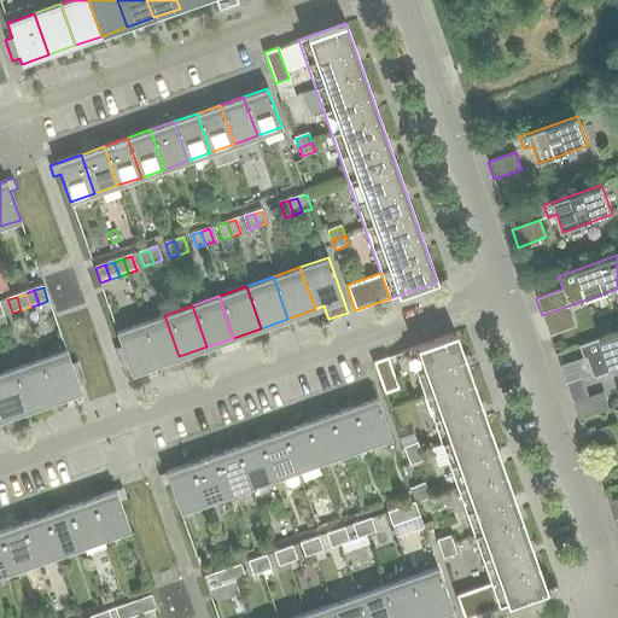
[(138,325),(152,366),(179,356),(164,315),(138,325)]
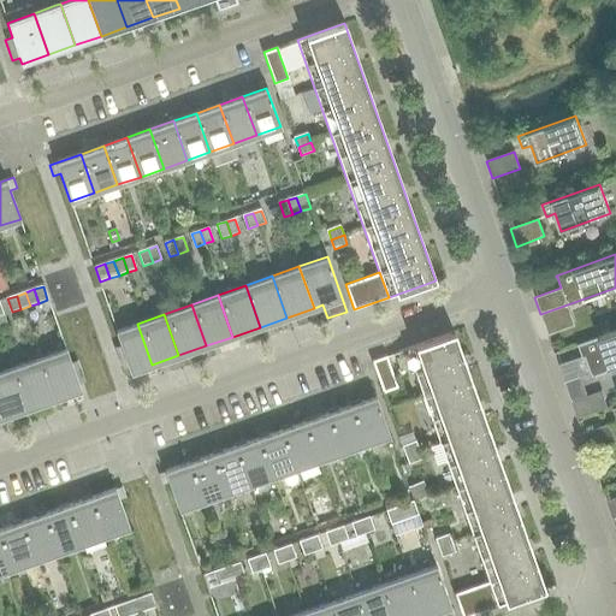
[(120,345),(114,348),(122,369),(129,367),(130,373),(152,365),(137,324),(116,331),(120,345)]
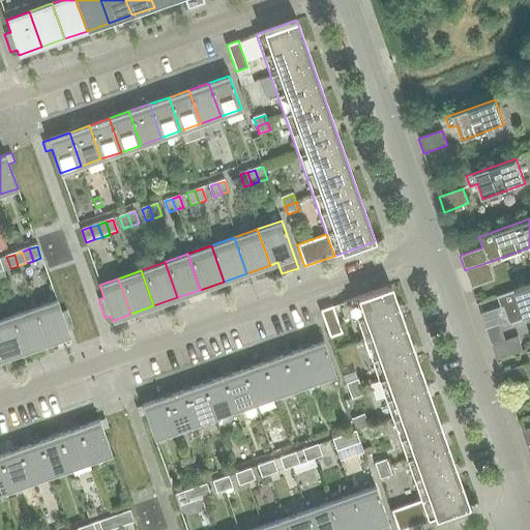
[(529,285),(507,293),(501,295),(505,305),(483,314),(489,328),(512,319),(513,323),(528,318),(527,315),(529,313),(529,285)]
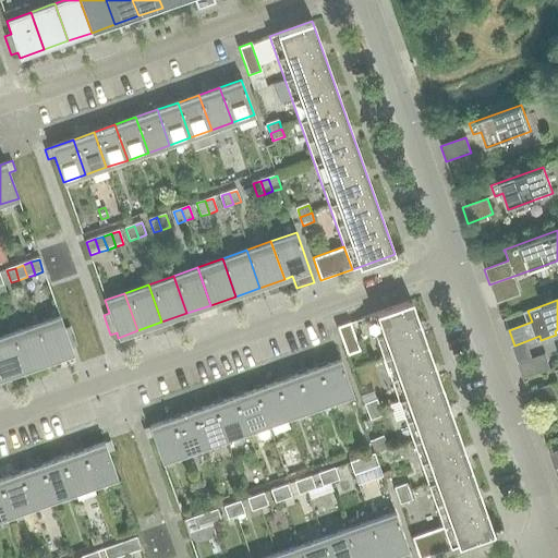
[(368,316),(443,526),(450,548),(494,533),(411,301),(368,316)]
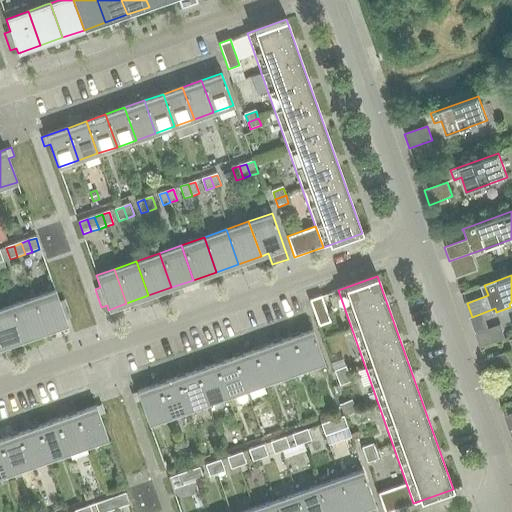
[(55,290),(32,298),(44,332),(67,324),(65,319),(71,317),(64,300),(59,302),(55,290)]
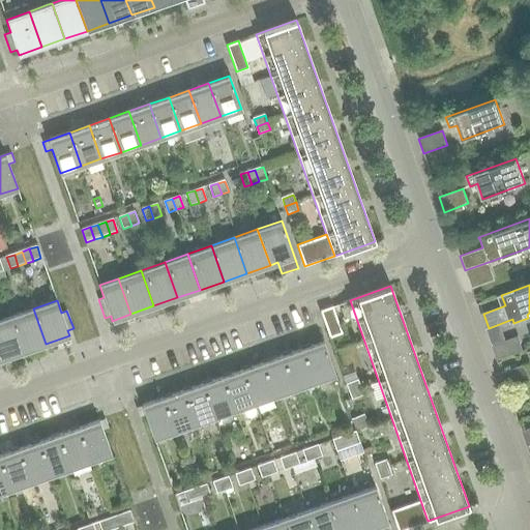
[(335,315),(332,306),(320,311),(323,319),(326,328),(329,337),(342,332),(339,324),(335,315)]
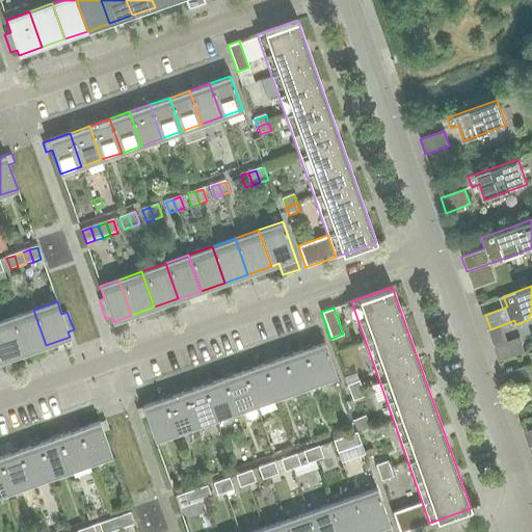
[(33,310),(10,318),(23,353),(46,345),(33,310)]
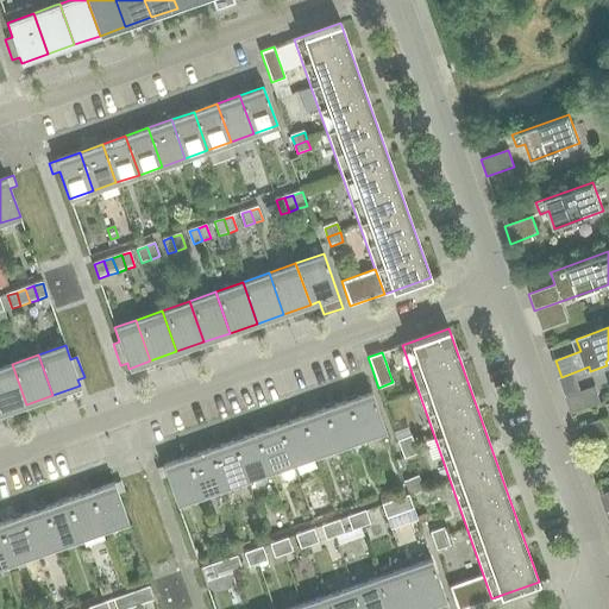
[(12,364),(0,368),(0,410),(1,413),(26,405),(12,364)]
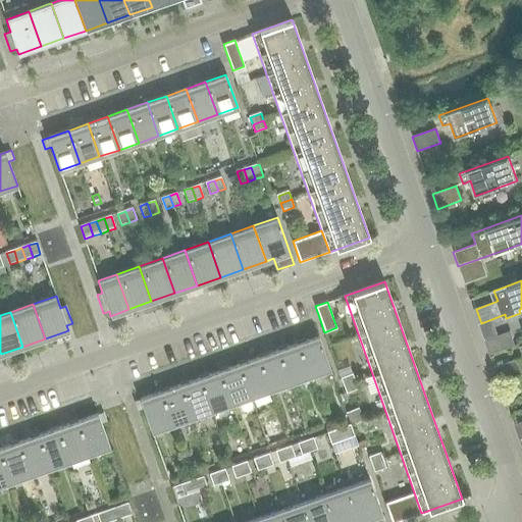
[(318,335),(299,343),(310,376),(329,369),(318,335)]
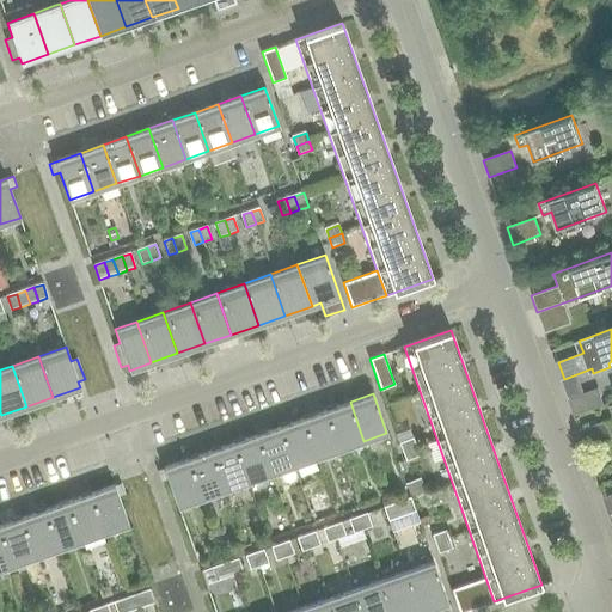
[(350,402),(326,410),(341,450),(363,441),(350,402)]
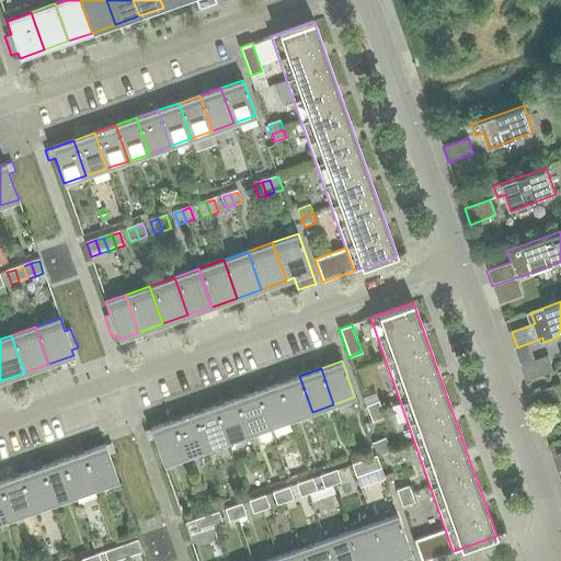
[(299,376),(278,384),(290,420),(312,412),(299,376)]
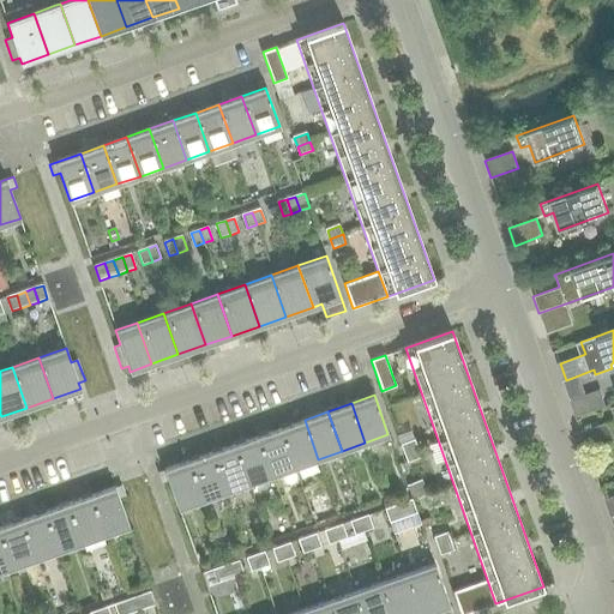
[(295,467),(318,459),(305,420),(281,428),(295,467)]
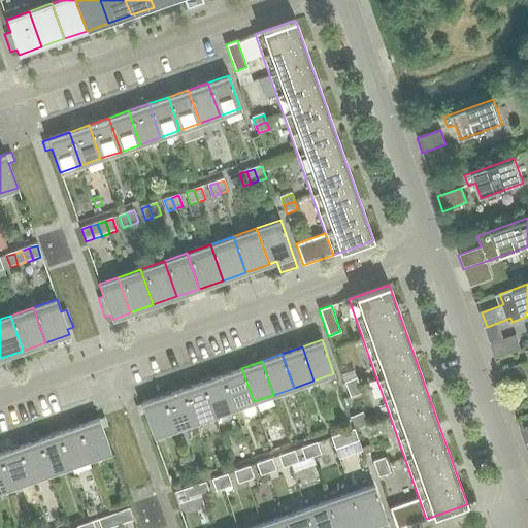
[(499,371),(504,386),(527,377),(527,376),(523,363),(499,371)]
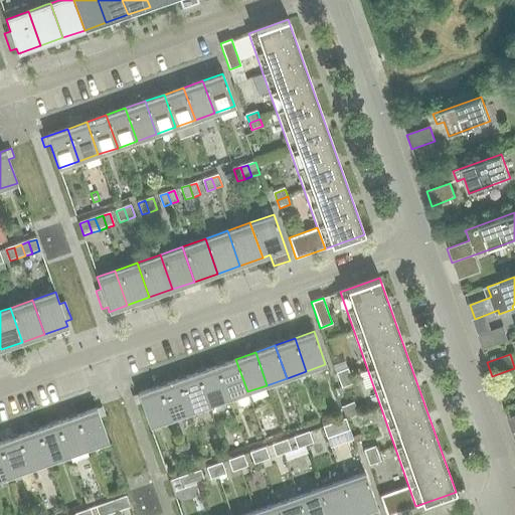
[(235,359),(216,366),(227,398),(247,391),(235,359)]
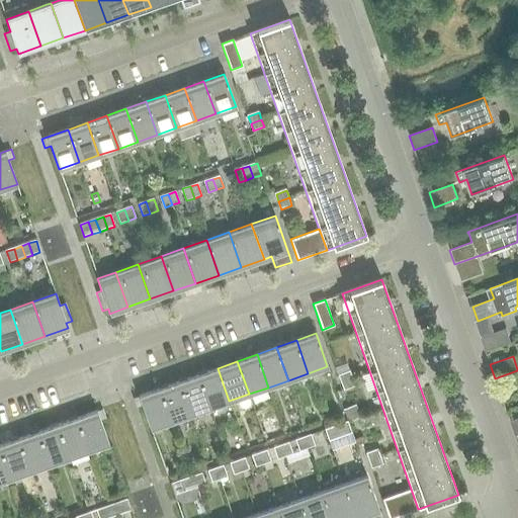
[(218,368),(197,375),(209,408),(229,401),(218,368)]
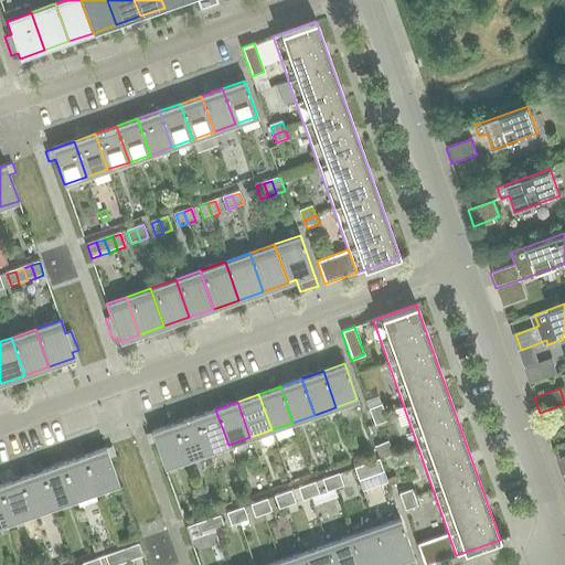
[(373,418),(385,414),(383,406),(371,411),(373,418)]
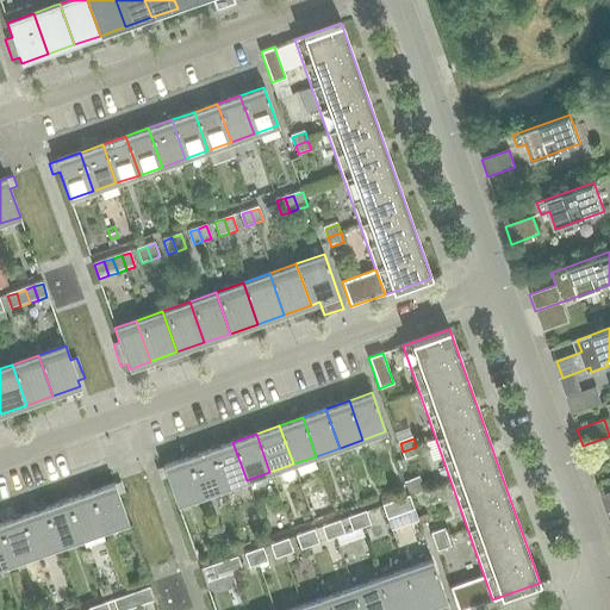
[(232,442),(210,450),(223,489),(247,480),(232,442)]
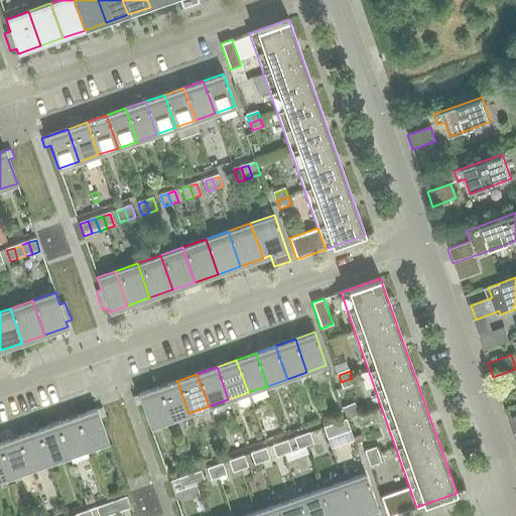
[(352,378),(341,382),(344,390),(355,386),(352,378)]
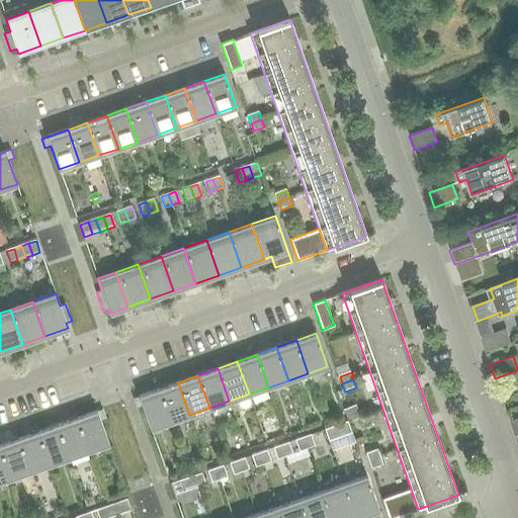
[(178,382),(158,389),(170,422),(189,415),(178,382)]
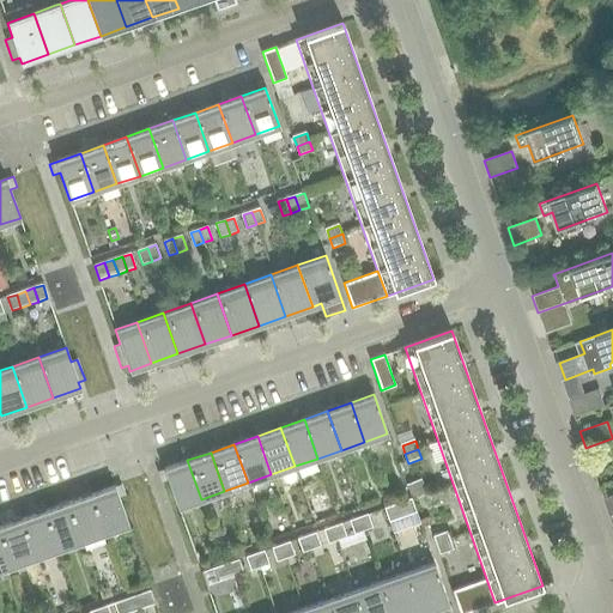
[(178,508),(201,499),(187,460),(164,468),(178,508)]
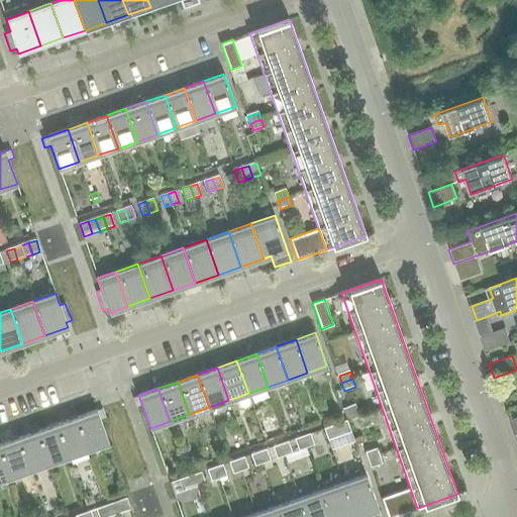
[(354,405),(343,409),(347,421),(358,417),(354,405)]
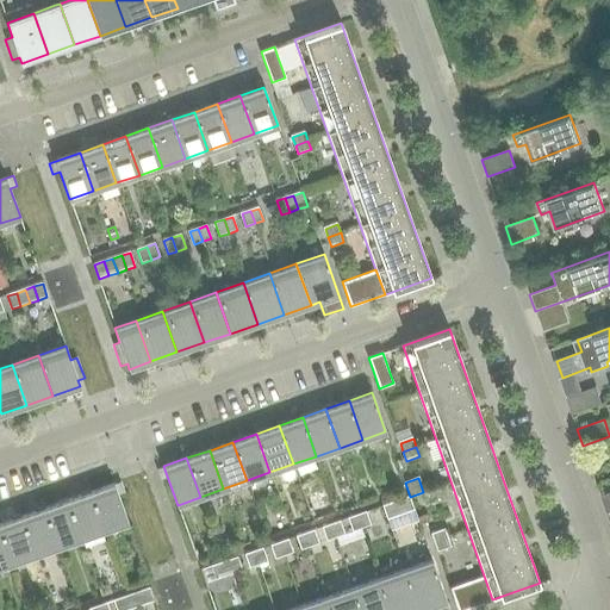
[(113,484),(91,492),(105,530),(128,522),(113,484)]
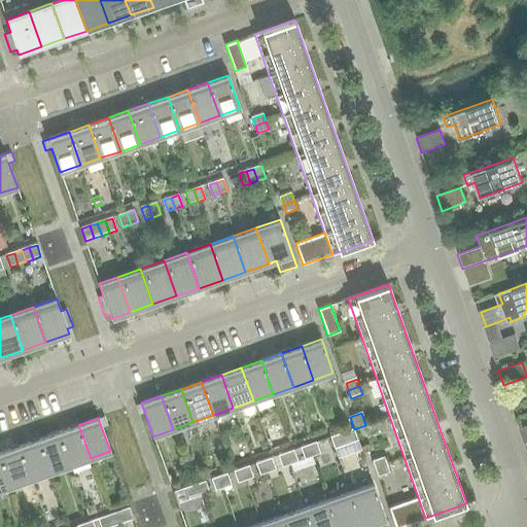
[(78,425),(59,432),(70,465),(91,458),(78,425)]
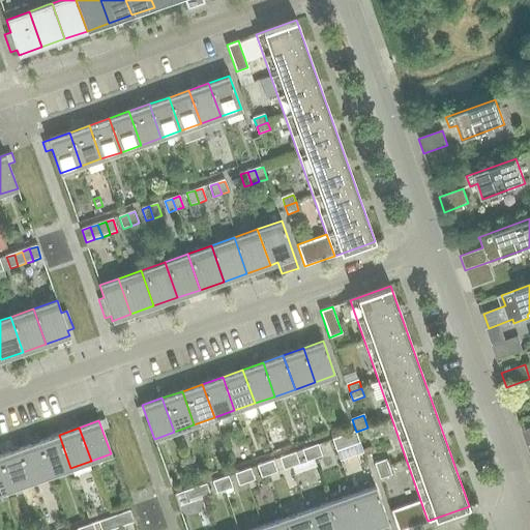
[(356,432),(348,434),(352,446),(359,443),(356,432)]
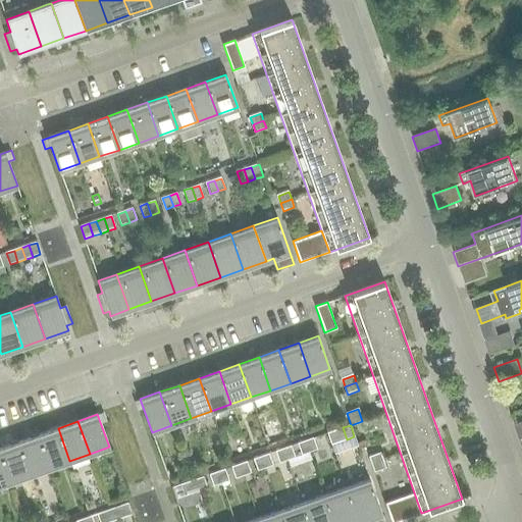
[(347,439),(343,427),(334,430),(338,441),(347,439)]
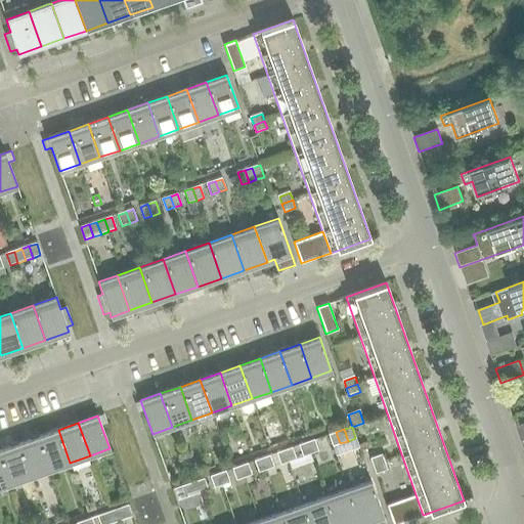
[(58,430),(38,437),(50,470),(70,463),(58,430)]
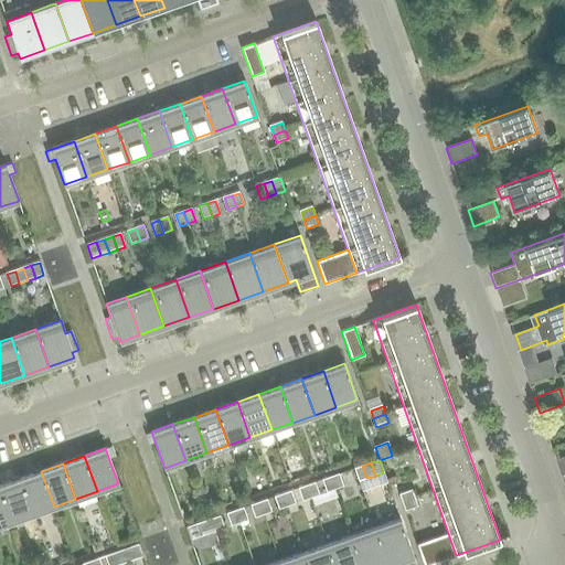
[(366,478),(362,466),(354,469),(359,481),(366,478)]
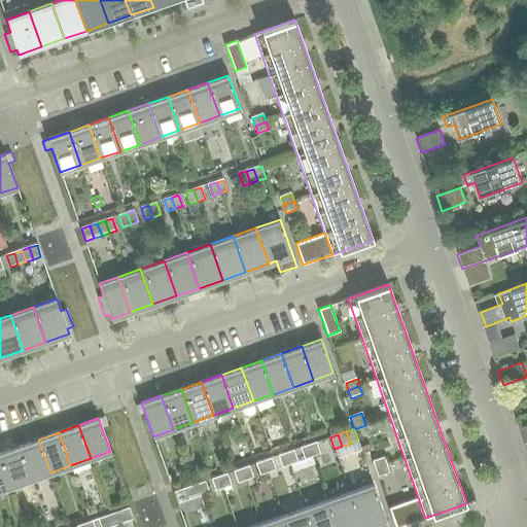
[(38,440),(19,447),(31,480),(50,472),(38,440)]
